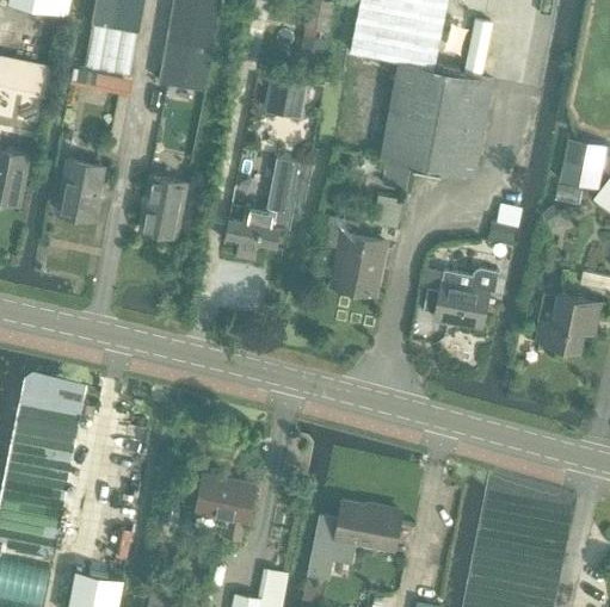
[(10,0),(8,7),(67,18),(69,0),(10,0)]
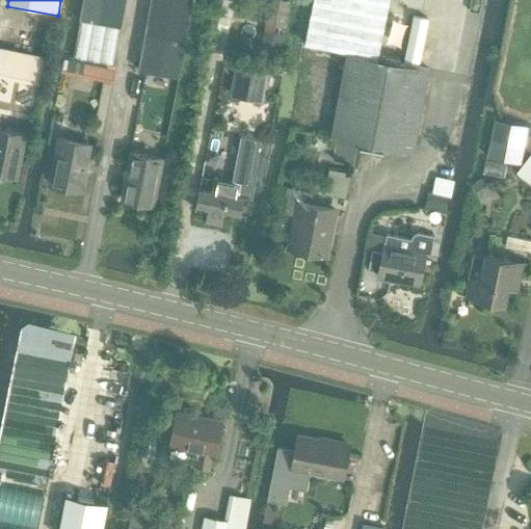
[(122,32),(127,0),(82,0),(78,24),(80,25),(73,61),(112,69),(120,32),(122,32)]
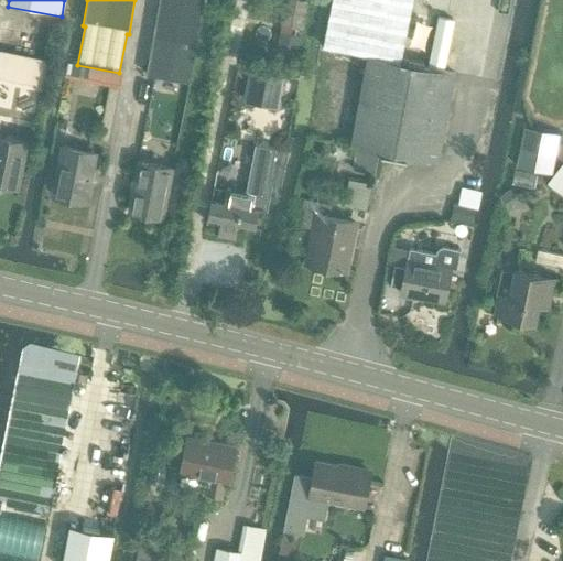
[(188,86),(196,47),(203,0),(159,0),(152,39),(153,39),(145,78),(188,86)]
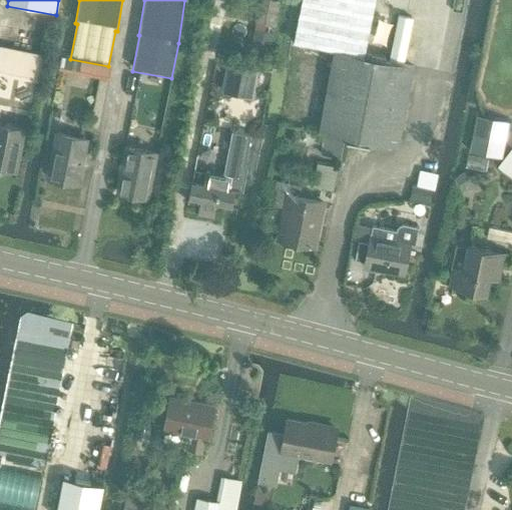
[(259,1),(246,69),(262,71),(266,51),(270,52),(279,0),(271,0),(271,3),(259,1)]
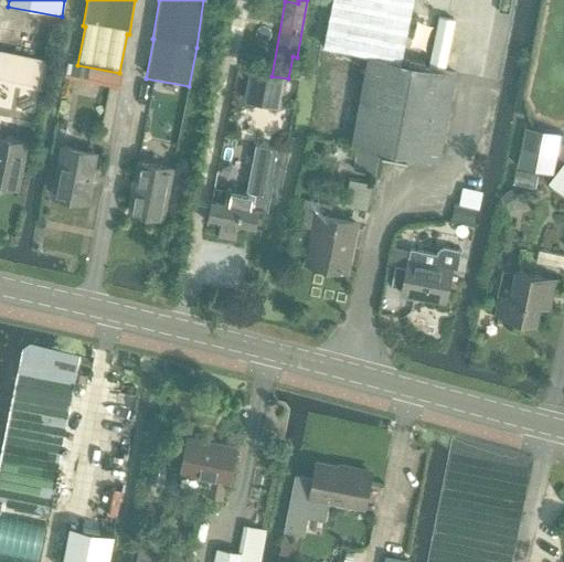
[(333,0),(325,51),(369,60),(401,66),(413,0),(333,0)]
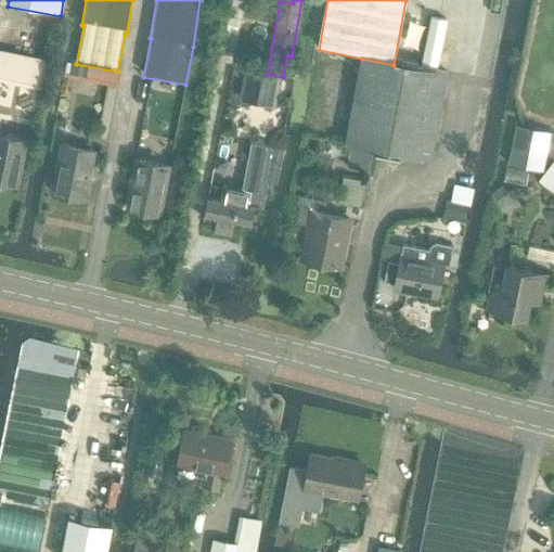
[(0,80),(41,89),(47,61),(0,51),(0,80)]
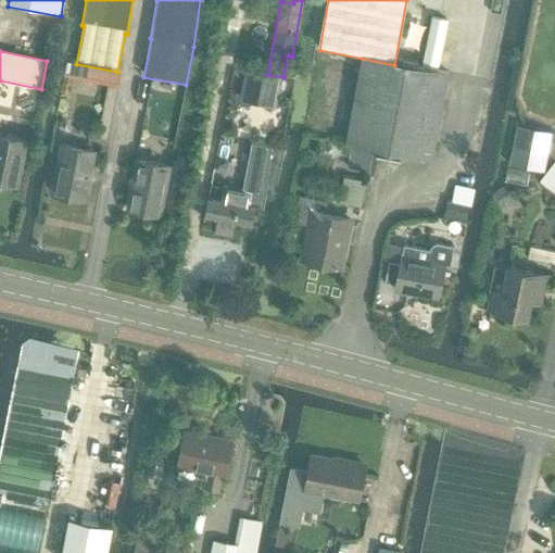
[(345,145),(353,147),(349,171),(369,175),(374,150),(430,162),(448,76),(394,65),(363,59),(345,145)]
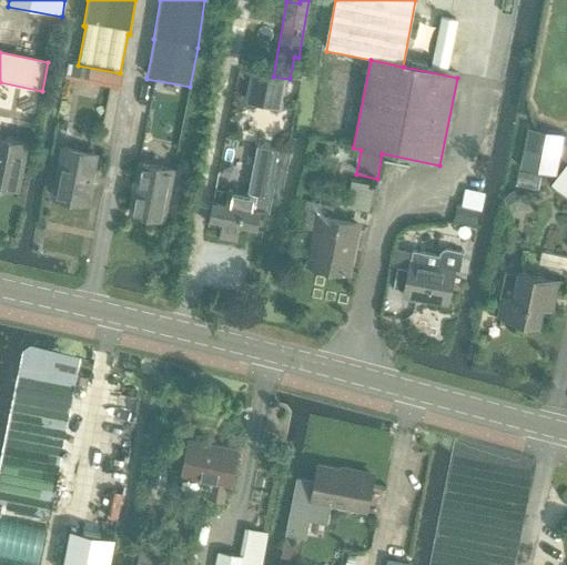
[(519,170),(554,177),(562,139),(527,132),(519,170)]
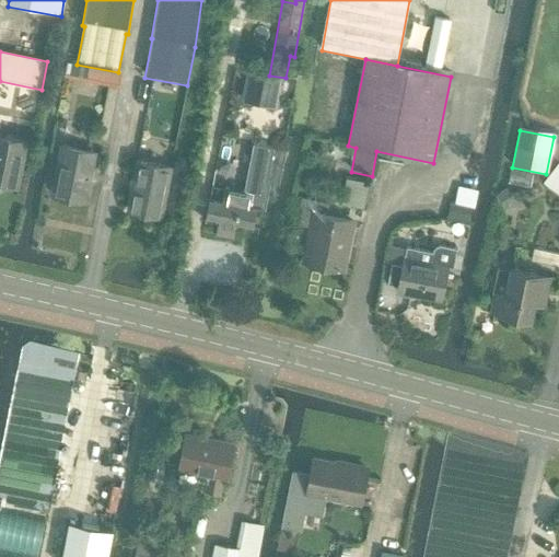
[(0,185),(16,188),(25,143),(0,138),(0,185)]
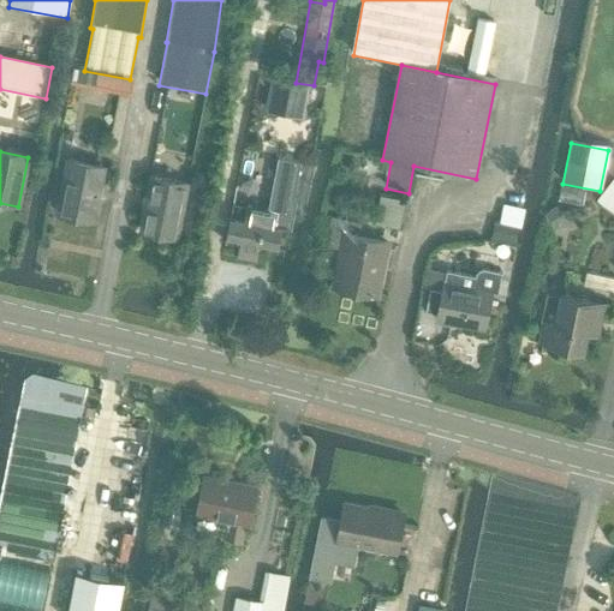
[(256,264),(260,246),(282,251),(287,232),(290,233),(296,203),(293,203),(300,165),(278,160),(267,213),(246,208),(243,221),(230,219),(225,245),(238,247),(236,261),(256,264)]
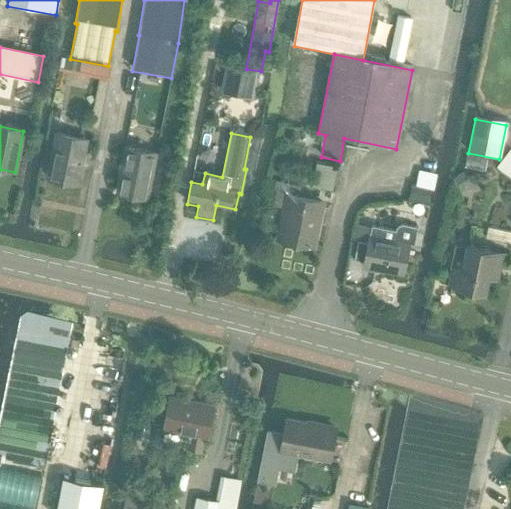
[(47,180),(77,186),(85,141),(56,136),(47,180)]
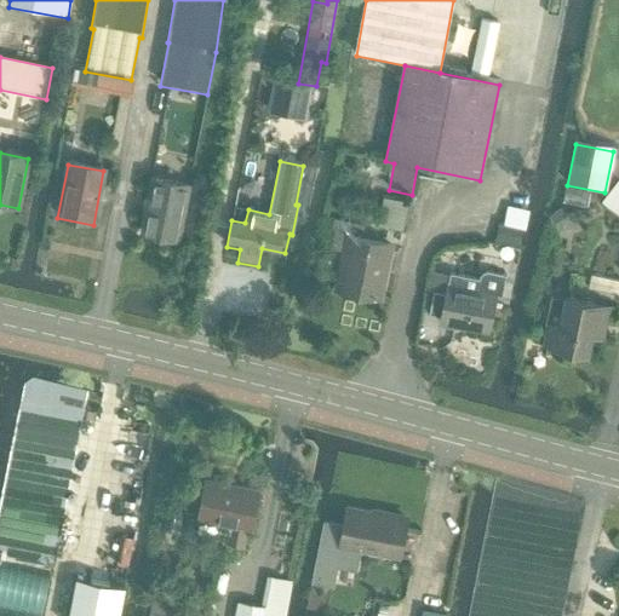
[(141,235),(177,241),(188,186),(152,180),(141,235)]
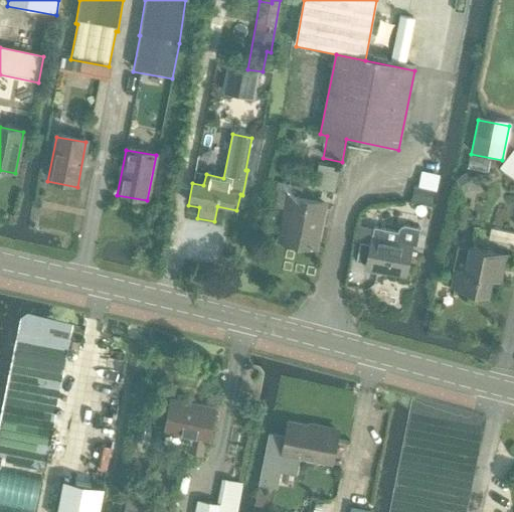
[(513,153),(512,152),(497,171),(513,183),(513,153)]
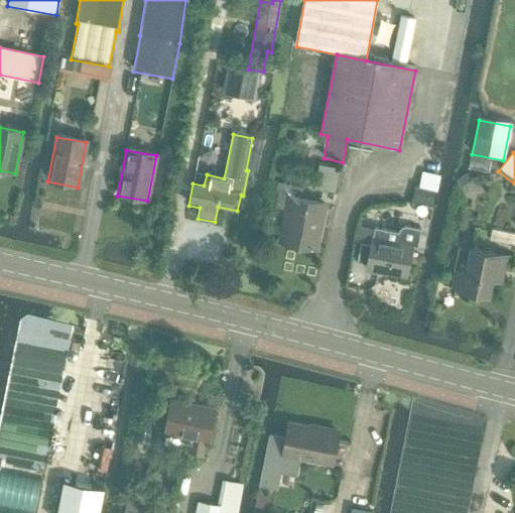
[(324,206),(299,201),(301,188),(278,184),(273,209),(285,211),(279,241),(315,248),(324,206)]
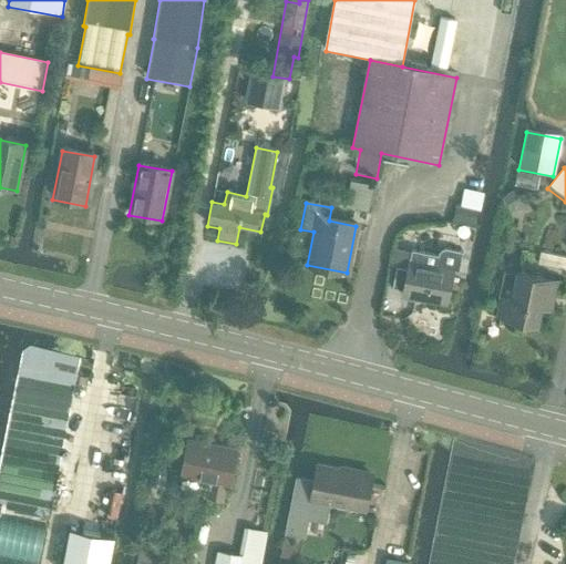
[(454,207),(451,224),(472,229),(475,212),(454,207)]
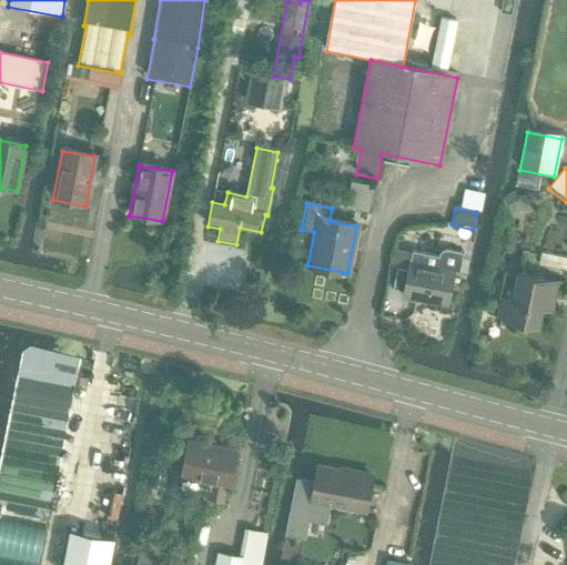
[(446,304),(453,271),(458,272),(463,252),(445,249),(441,250),(438,254),(437,256),(411,252),(408,262),(402,295),(446,304)]
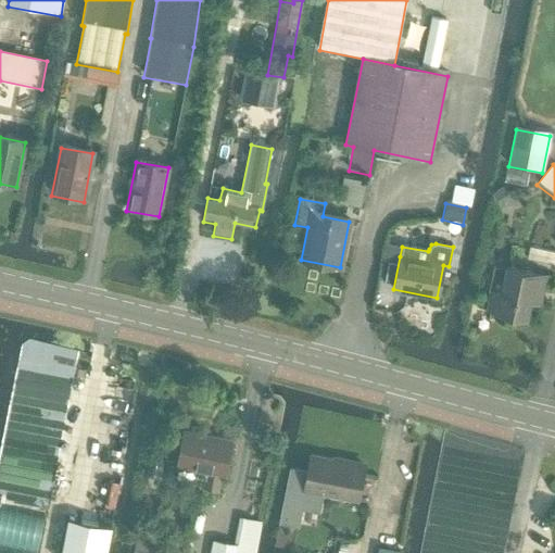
[(526,262),(554,266),(554,254),(528,250),(526,262)]
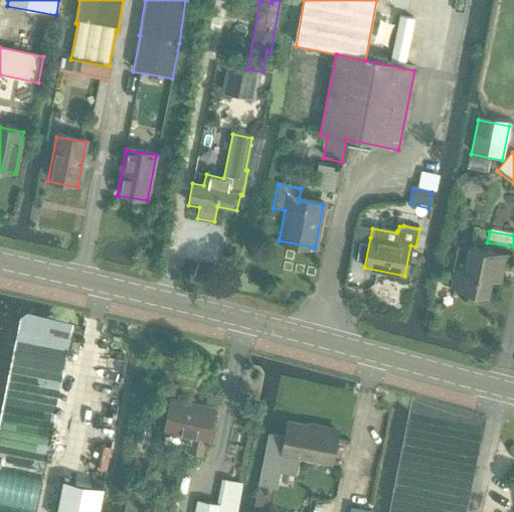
[(452,273),(453,273),(450,287),(487,295),(493,271),(501,272),(504,256),(468,247),(467,251),(458,249),(452,273)]
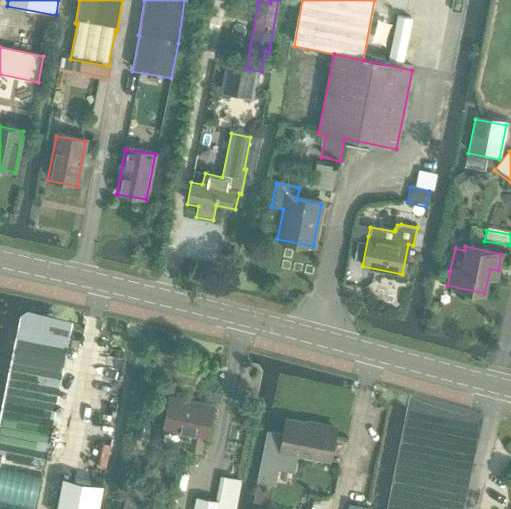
[(168,397),(161,429),(189,434),(186,450),(200,452),(203,437),(206,437),(212,405),(168,397)]
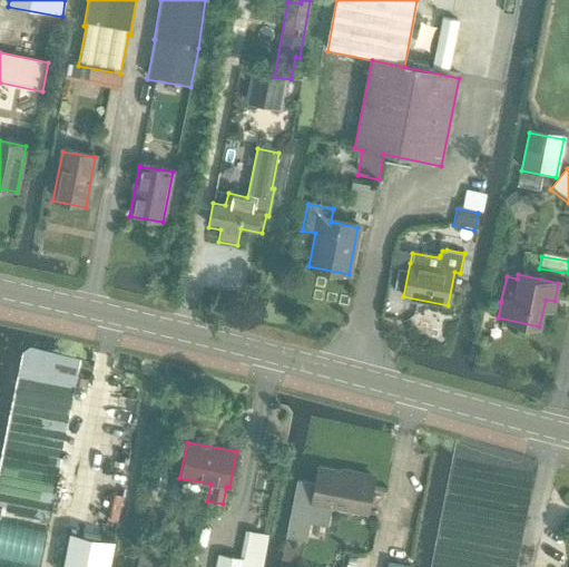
[(297,481),(286,538),(305,541),(308,524),(326,527),(330,508),(366,515),(373,480),(317,469),(314,485),(297,481)]
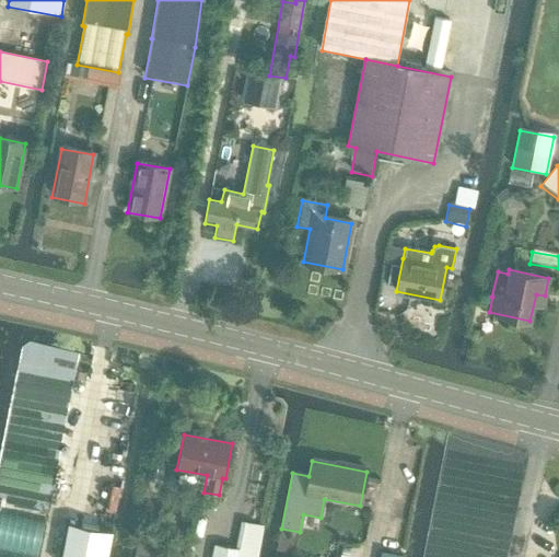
[(68,524),(61,556),(106,556),(112,533),(68,524)]
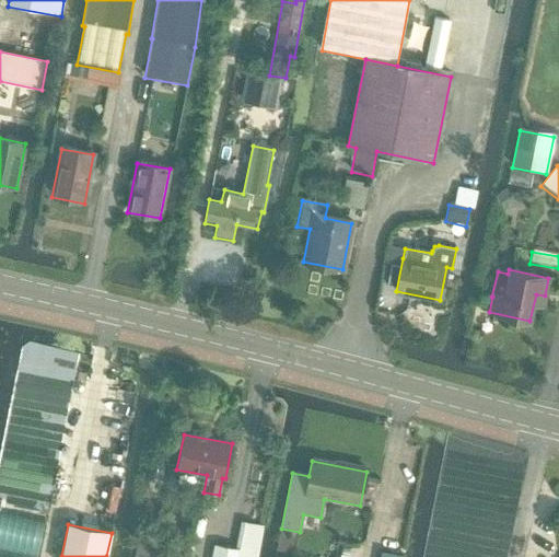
[(152,556),(154,547),(137,544),(135,556),(152,556)]
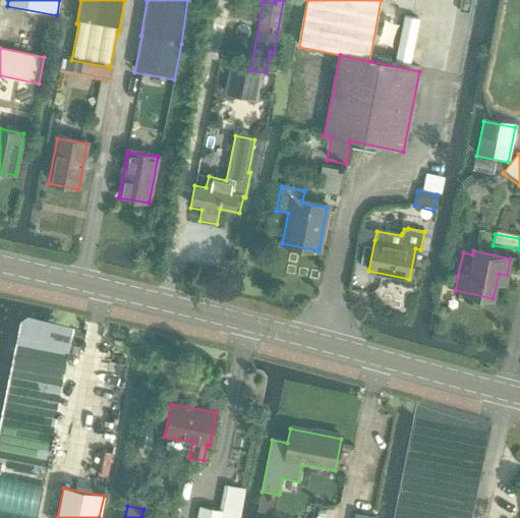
[(238,517),(239,514),(199,507),(197,517),(238,517)]
